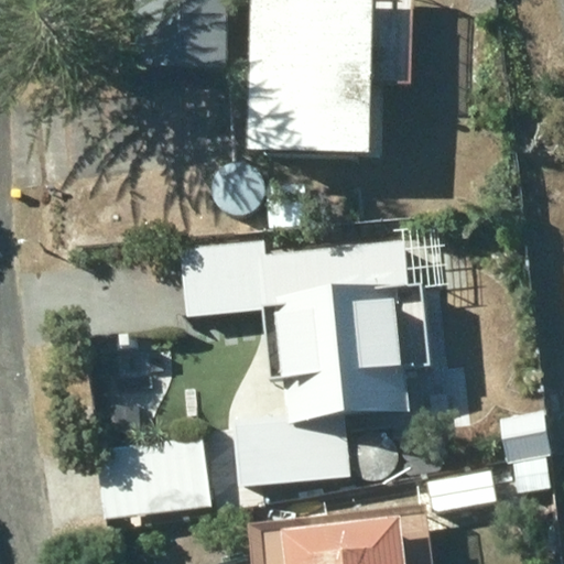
[(226,0),(131,0),(130,67),(225,69),(226,0)]
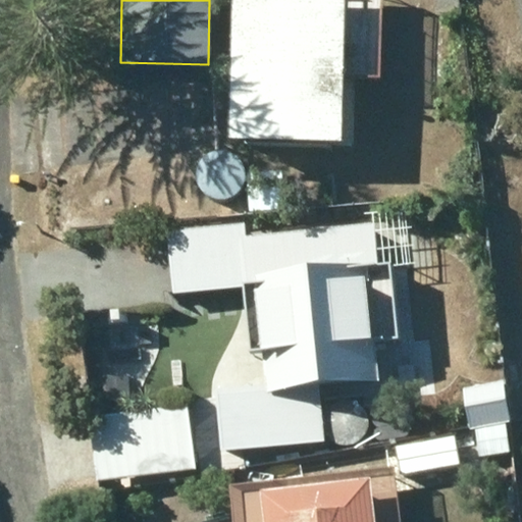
[(230,0),(227,146),(342,148),(344,0),(230,0)]
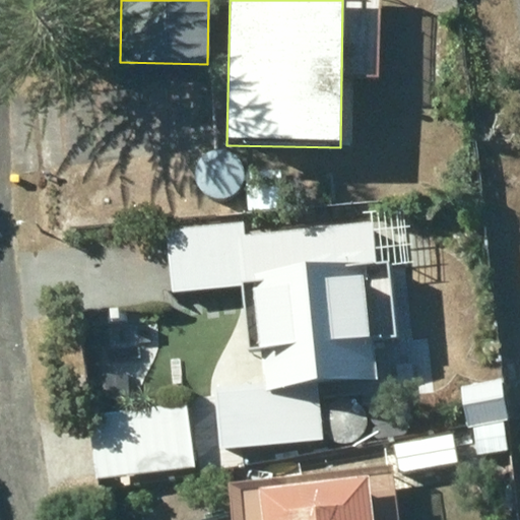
[(263,386),(212,392),(219,451),(321,440),(316,388),(374,382),(370,345),(395,342),(388,267),(376,268),(374,246),(358,248),(354,225),(243,238),(241,222),(166,231),(173,295),(240,287),(247,359),(260,356),(263,386)]
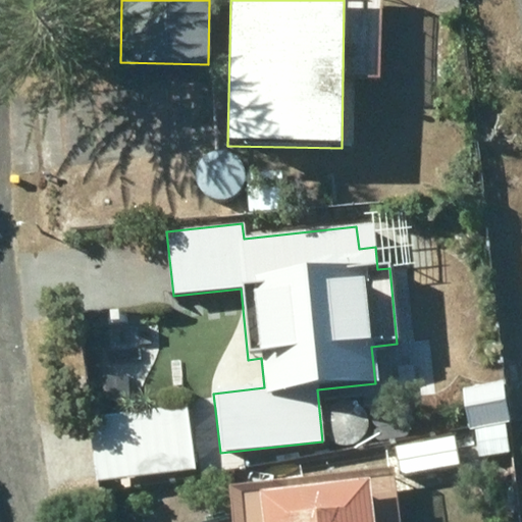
[(504,420),(510,419),(505,381),(462,387),(467,425),(473,424),(478,457),(485,456),(487,474),(511,471),(504,420)]
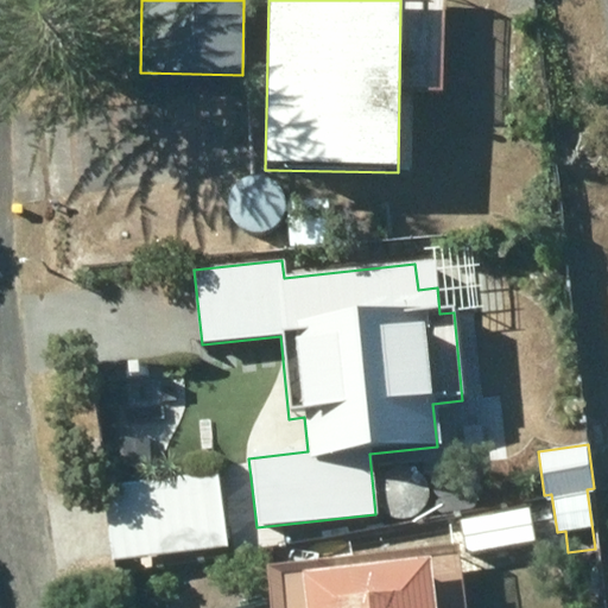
[(216,474),(102,487),(111,561),(225,548),(216,474)]
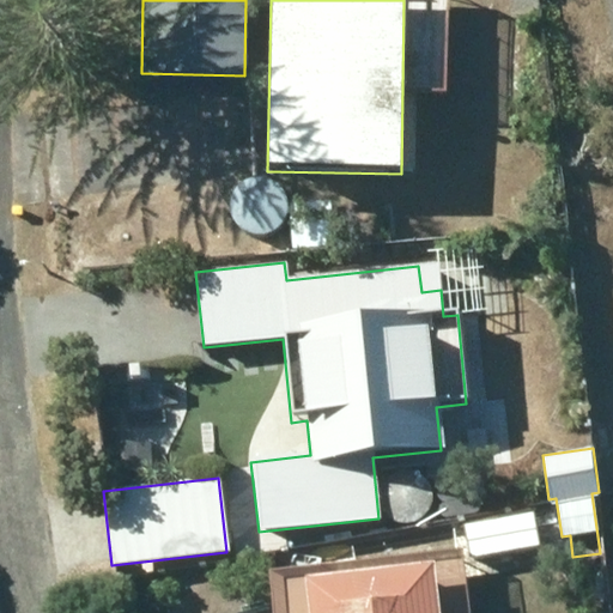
[(529,511),(462,523),(469,558),(535,546),(529,511)]
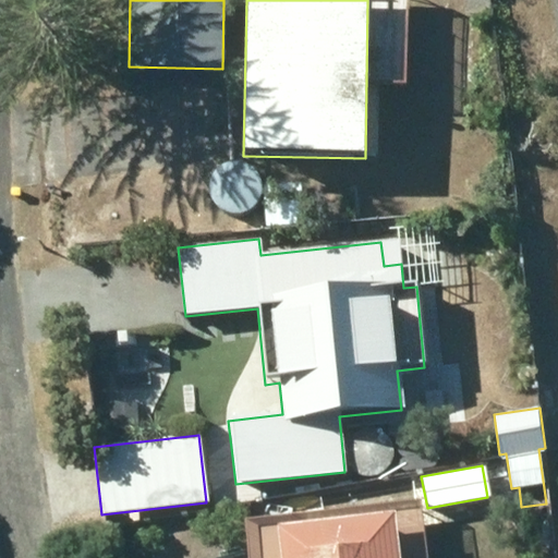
[(427,557),(421,502),(243,523),(247,557),(427,557)]
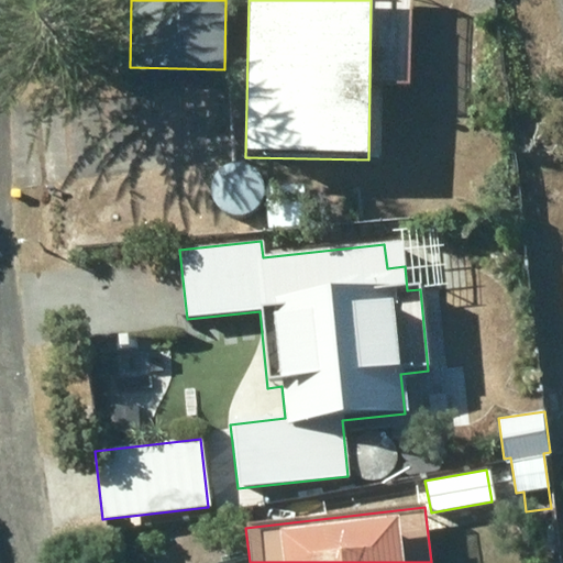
All buildings are outlined.
